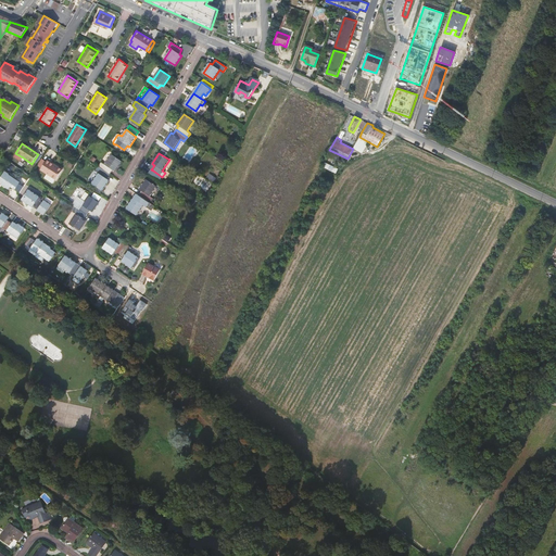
[(99,167),(110,175),(113,169),(115,172),(122,161),(112,154),(104,164),(101,163),(99,167)]
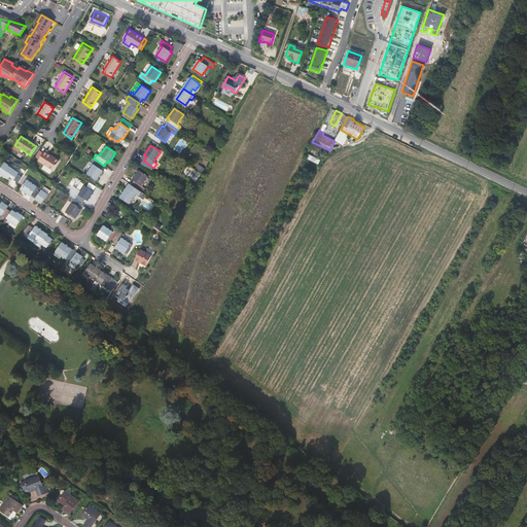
[(311,151),(308,159),(319,164),(321,161),(315,157),(317,154),(311,151)]
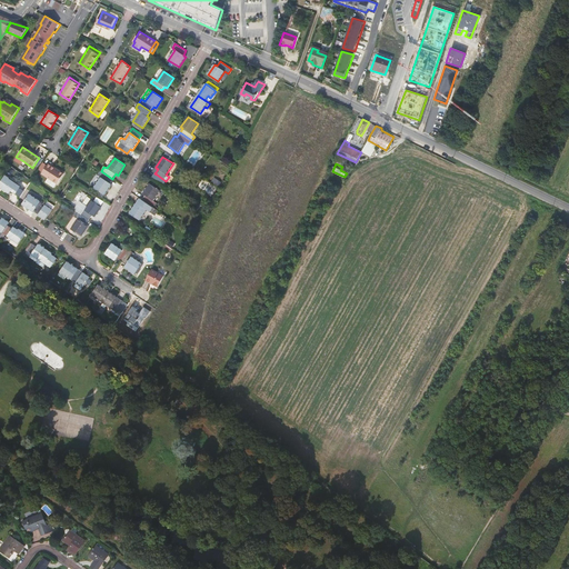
[(58,185),(65,175),(49,165),(41,175),(48,179),(53,181),(58,185)]
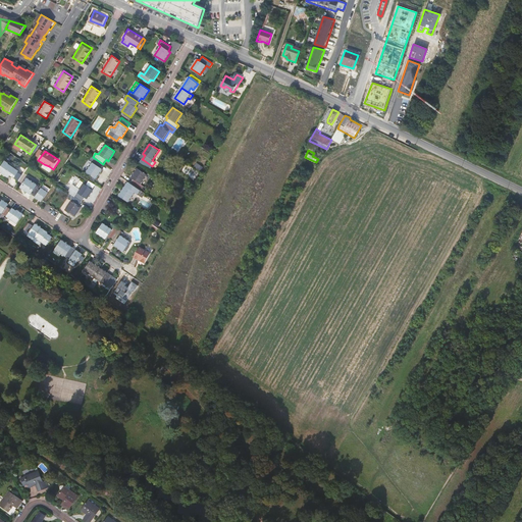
[(101,168),(103,164),(93,157),(90,161),(93,163),(87,172),(96,178),(102,169),(101,168)]
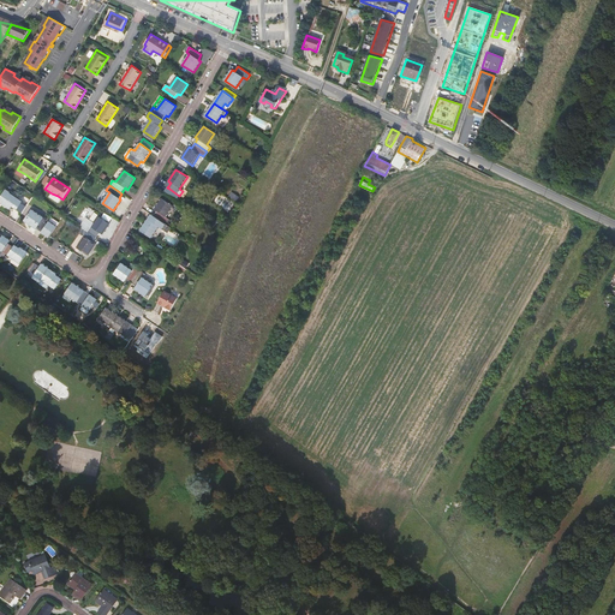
[(179,196),(169,189),(166,193),(177,201),(179,196)]
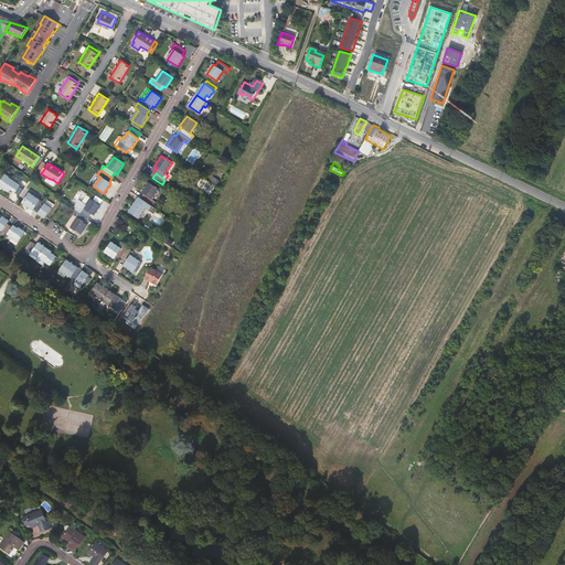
[(11,190),(20,195),(23,190),(19,188),(21,185),(10,178),(2,188),(10,192),(11,190)]
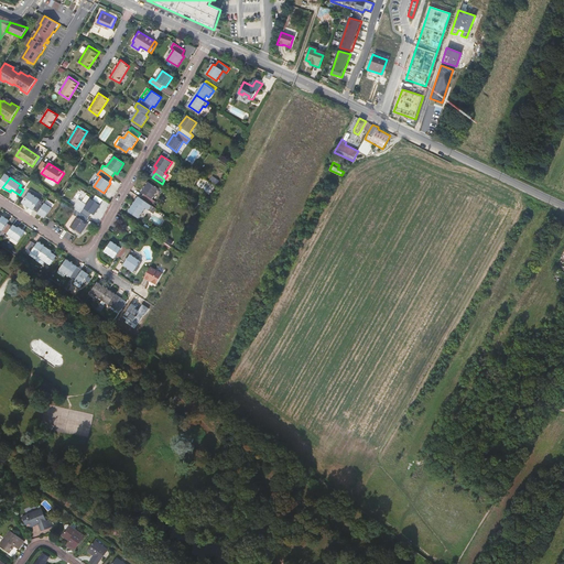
[(152,206),(154,203),(155,201),(152,198),(159,188),(149,182),(142,192),(144,193),(141,197),(152,206)]
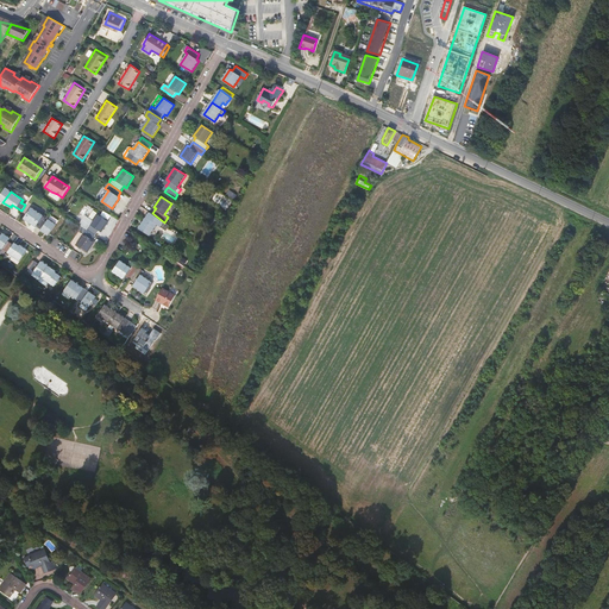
[(42,219),(43,215),(31,207),(24,219),(36,226),(42,219)]
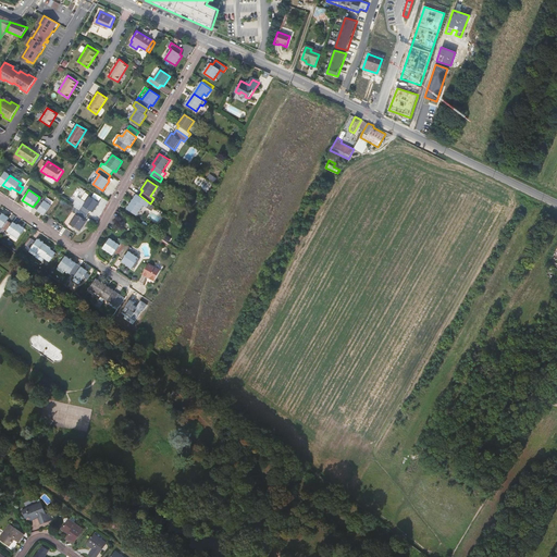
[(83,206),(90,211),(93,212),(99,202),(89,196),(85,193),(81,199),(85,202),(83,206)]
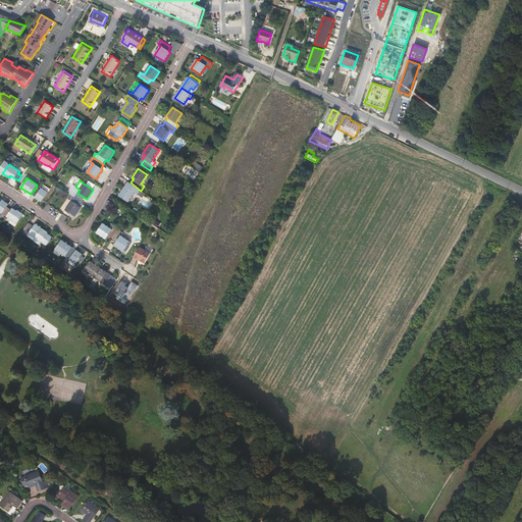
[(143,198),(145,194),(141,191),(131,183),(128,181),(125,186),(119,195),(128,202),(135,192),(143,198)]
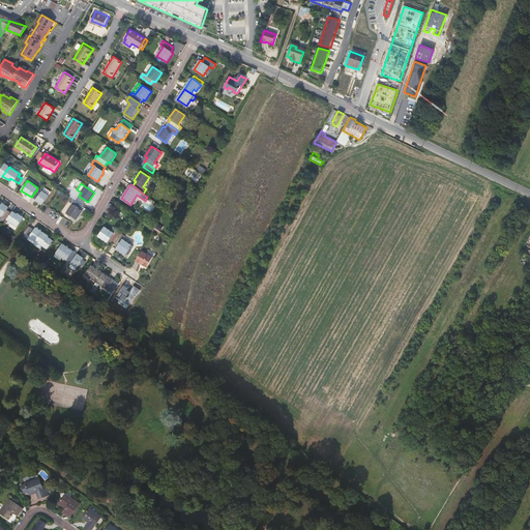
[(40,194),(36,190),(31,197),(42,205),(49,195),(51,192),(45,187),(42,190),(40,194)]
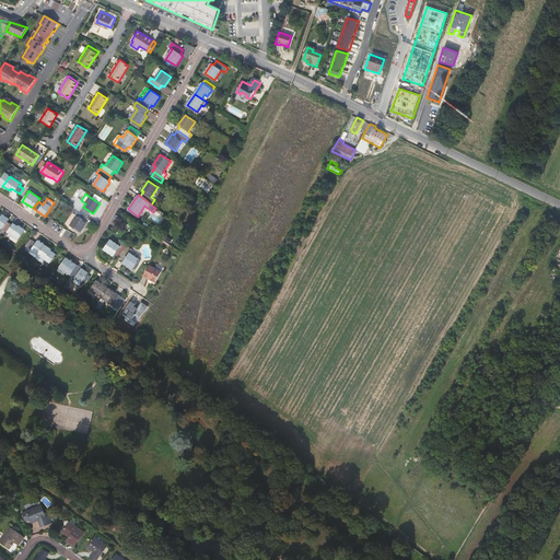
[(85,203),(81,200),(79,199),(73,207),(77,209),(80,211),(83,207),(85,203)]
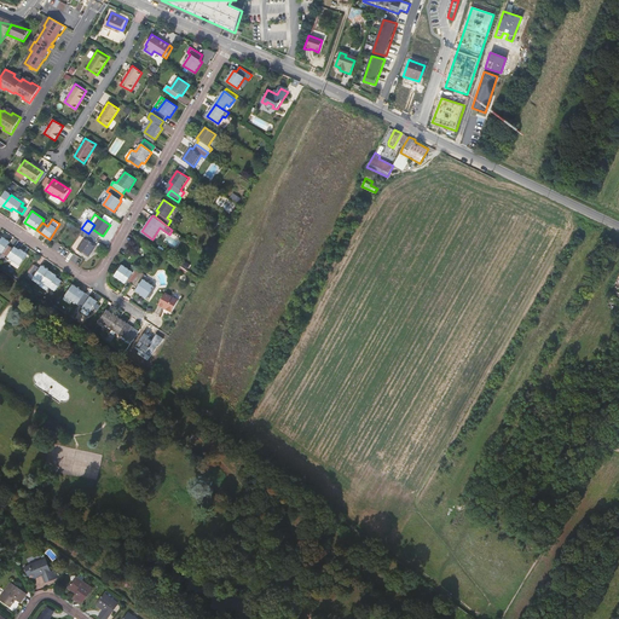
[(94,244),(97,239),(93,237),(90,235),(88,233),(85,231),(81,236),(85,238),(77,249),(88,258),(96,247),(94,244)]
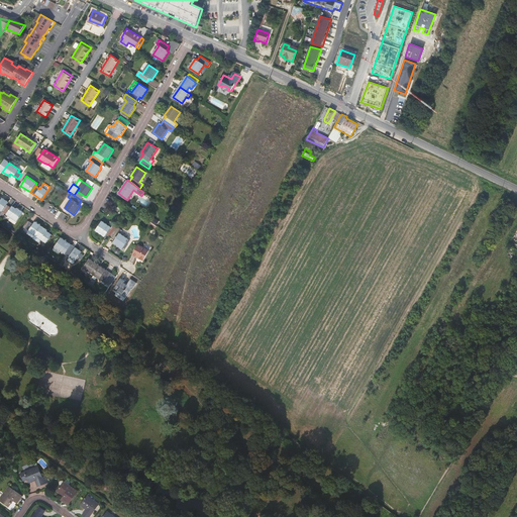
[(140,197),(137,201),(146,206),(149,202),(140,197)]
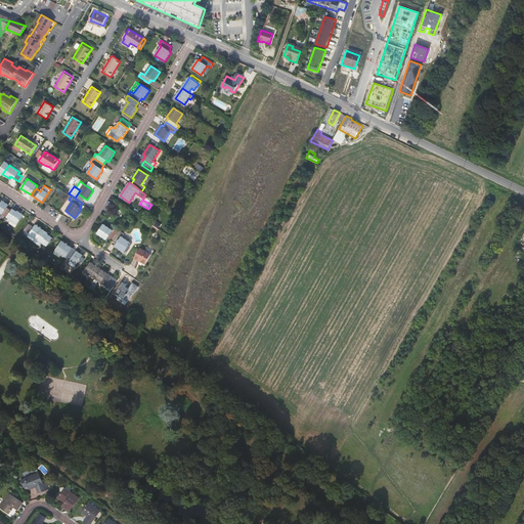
[(2,215),(5,217),(7,217),(11,211),(7,208),(8,205),(2,201),(2,202),(0,204),(0,216),(1,217),(2,215)]
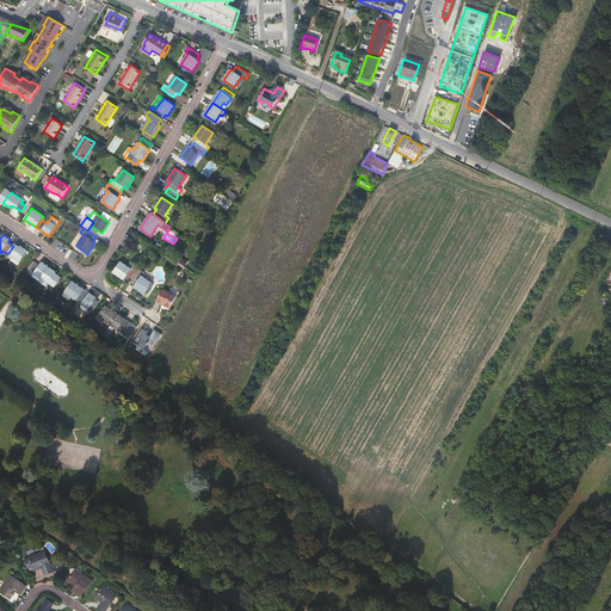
[(13,246),(8,253),(20,261),(28,251),(20,246),(18,248),(13,246)]
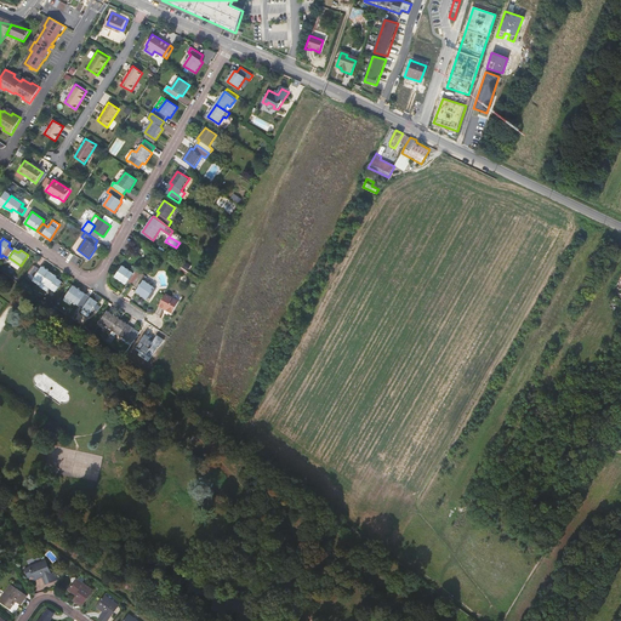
[(43,283),(50,272),(43,267),(40,269),(35,266),(30,274),(35,278),(33,281),(40,286),(43,283)]
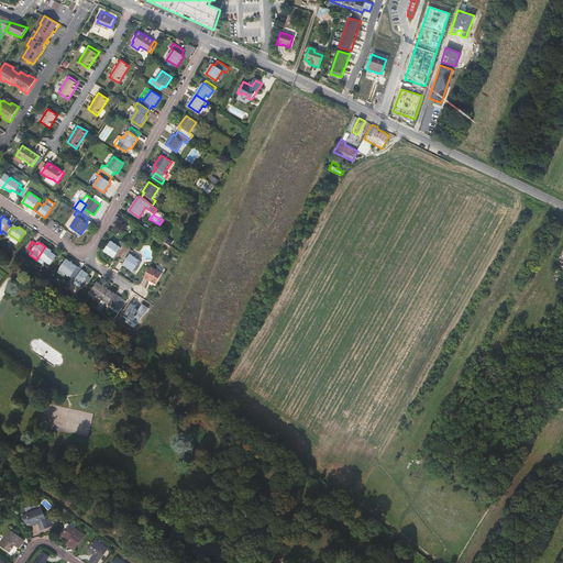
[(120,258),(128,247),(123,244),(121,247),(111,241),(105,251),(114,258),(116,255),(120,258)]
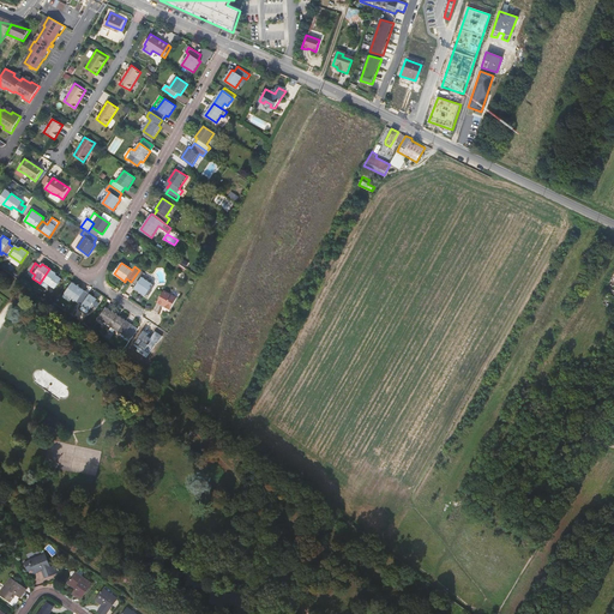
[(55,277),(56,275),(56,274),(49,269),(42,280),(40,283),(40,284),(47,289),(49,284),(55,289),(61,281),(55,277)]
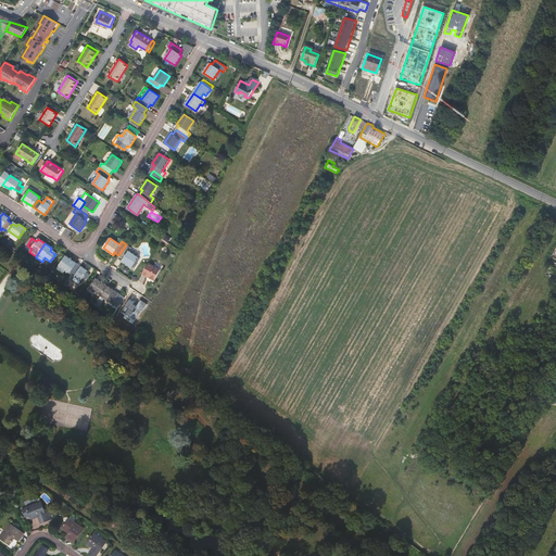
[(137,265),(136,264),(135,263),(139,257),(129,251),(130,248),(126,244),(118,255),(124,258),(122,261),(131,267),(133,266),(135,267),(137,265)]
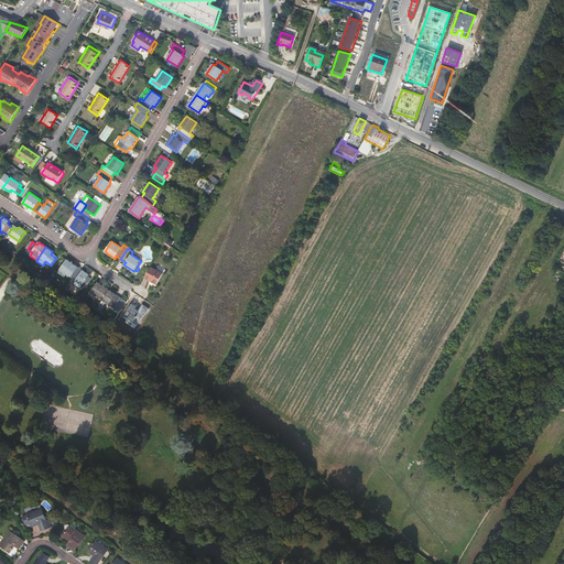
[(66,274),(71,278),(73,274),(78,267),(67,259),(57,273),(64,278),(66,274)]
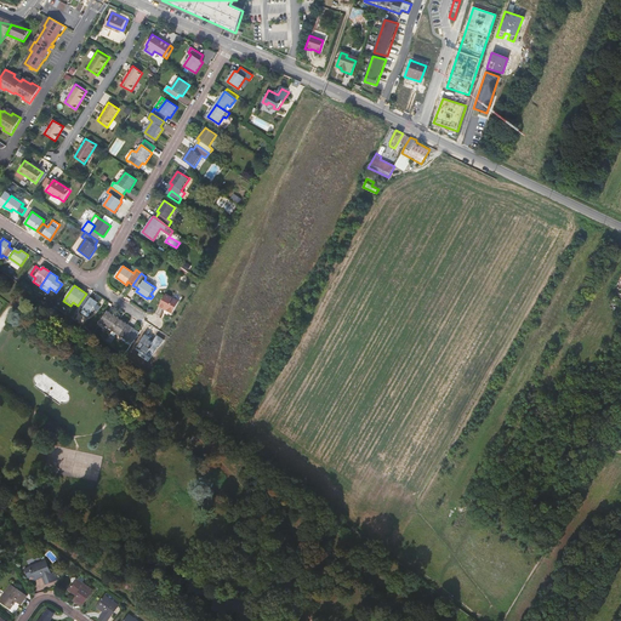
[(86,294),(80,302),(85,306),(83,308),(81,311),(81,313),(87,317),(89,317),(91,314),(98,302),(86,294)]
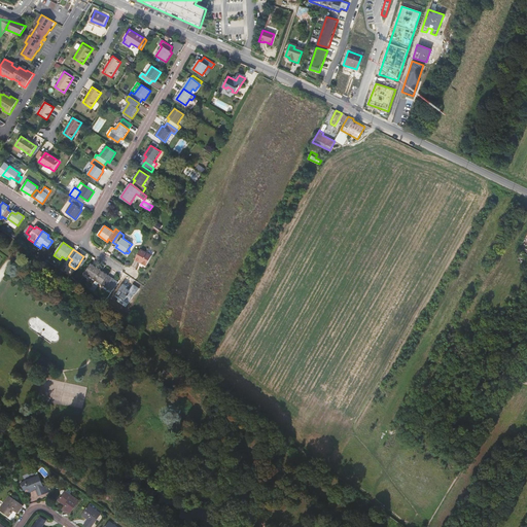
[(151,255),(140,250),(135,259),(146,266),(151,255)]
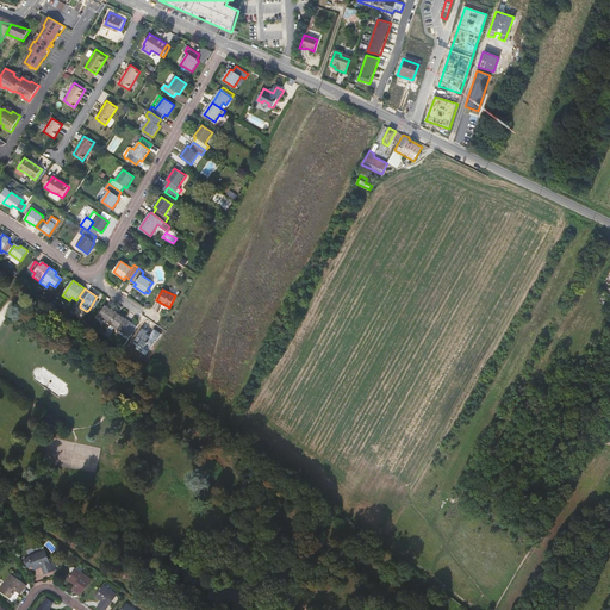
[(112,322),(118,313),(106,305),(99,316),(111,324),(112,322)]
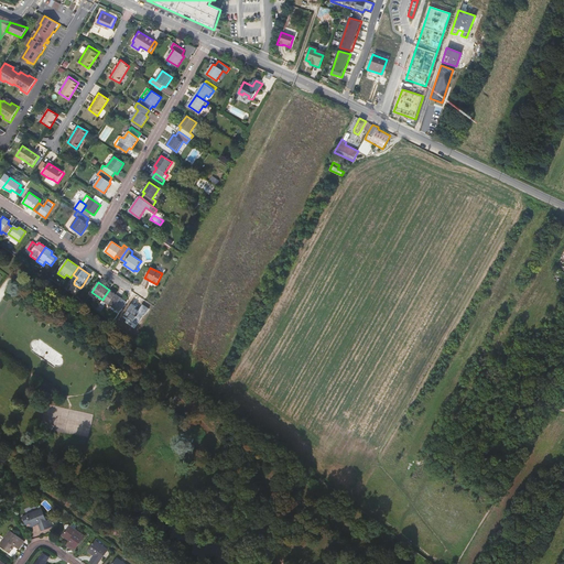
[(127,302),(109,290),(104,297),(102,300),(96,308),(100,312),(105,306),(104,305),(106,303),(120,312),(127,302)]
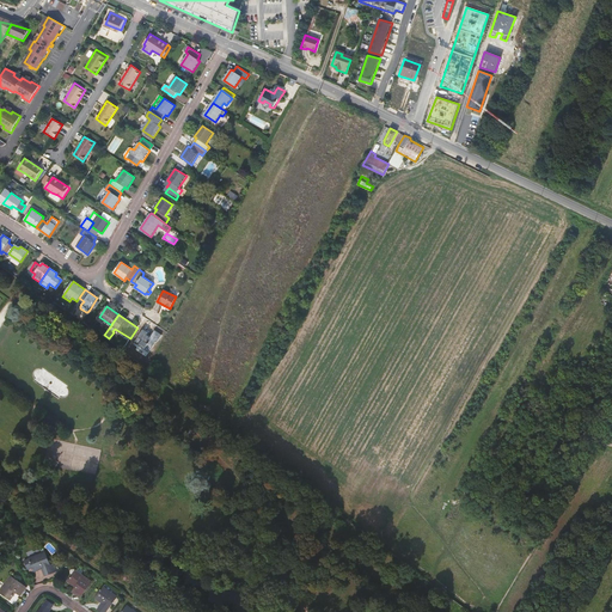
[(46,575),(53,571),(44,552),(30,558),(35,570),(42,568),(46,575)]
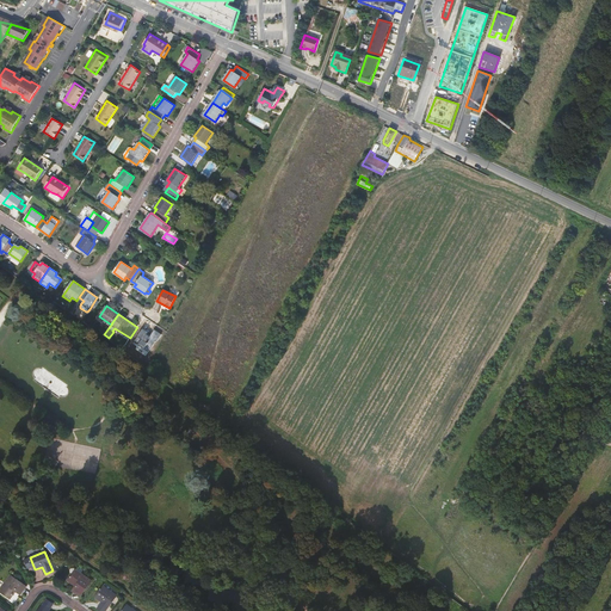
[(80,597),(92,580),(75,568),(74,568),(72,568),(71,571),(71,572),(73,573),(68,580),(75,585),(72,591),(80,597)]
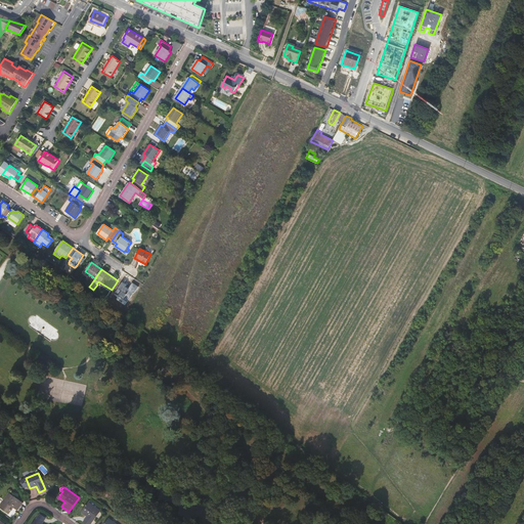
[(17,510),(23,503),(9,493),(0,506),(0,507),(8,514),(13,507),(17,510)]
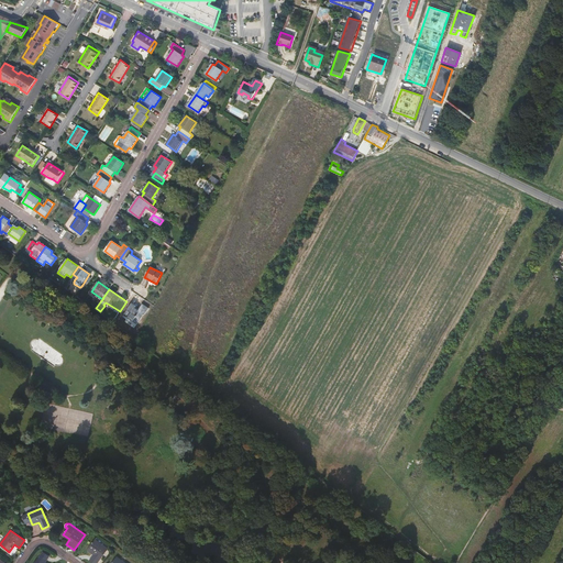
[(97,562),(108,549),(96,540),(88,550),(95,554),(90,561),(94,562),(97,562)]
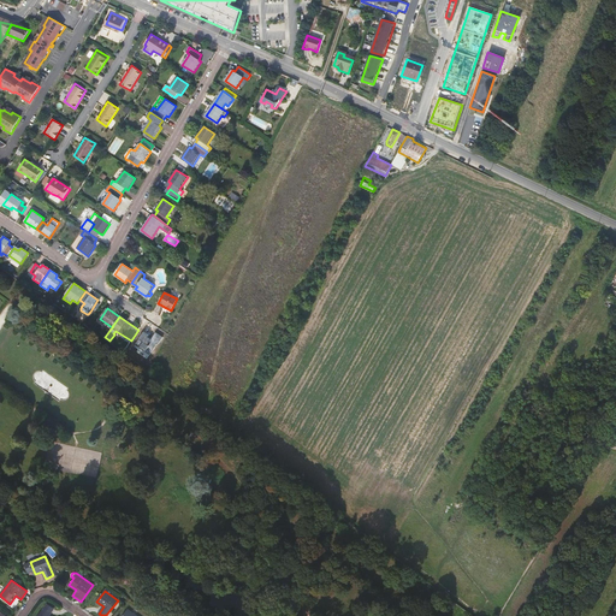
[(37,615),(49,615),(54,609),(47,604),(37,615)]
